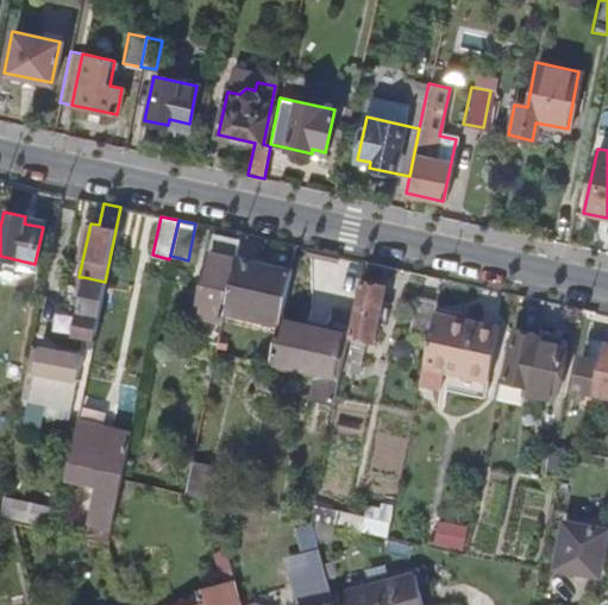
[(237,258),(240,240),(218,235),(214,253),(210,252),(193,332),(219,338),(225,309),(237,258)]
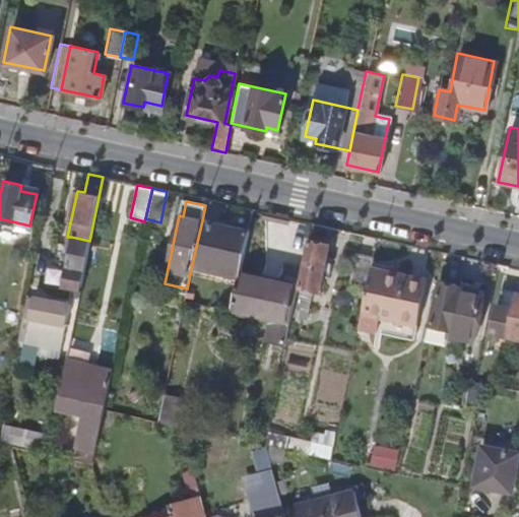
[(239,272),(248,230),(202,220),(192,264),(239,273),(239,272)]
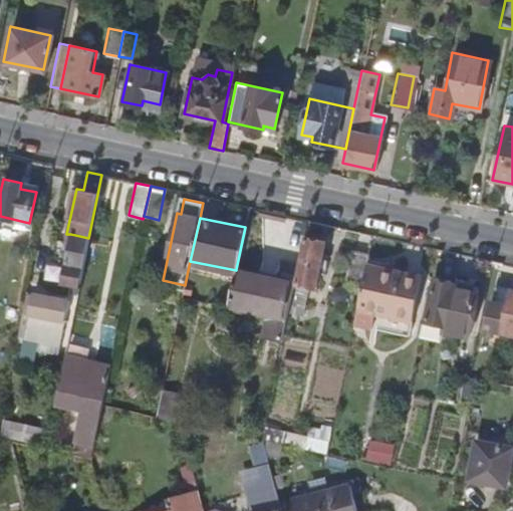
[(78,287),(88,238),(75,235),(73,244),(69,243),(65,261),(68,262),(64,283),(78,287)]
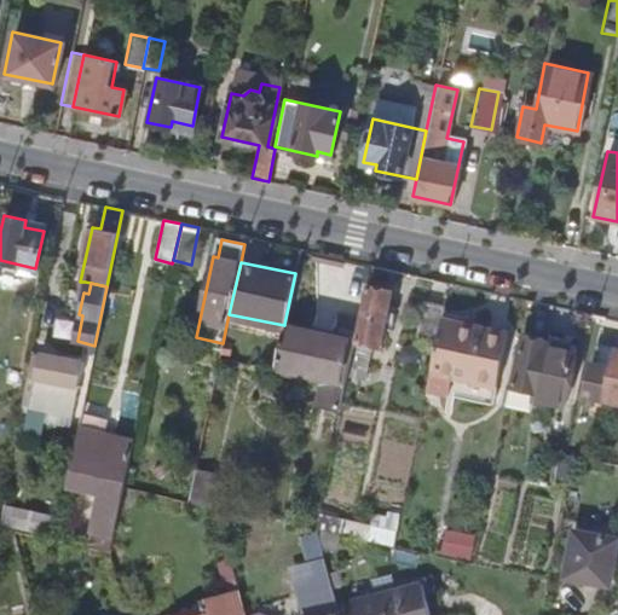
[(380,344),(391,291),(367,285),(356,338),(350,365),(365,369),(371,343),(380,344)]
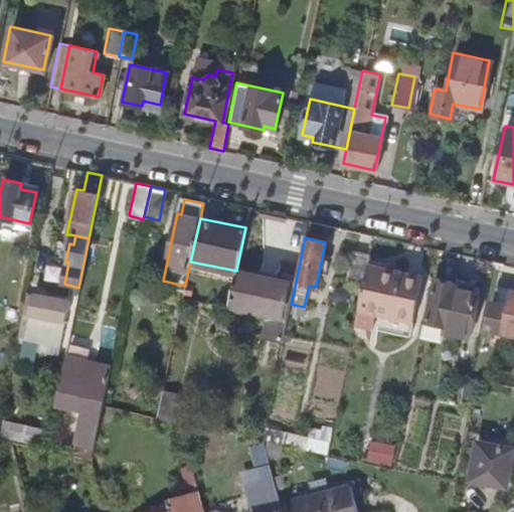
[(366,265),(369,254),(353,251),(347,279),(363,283),(366,265)]
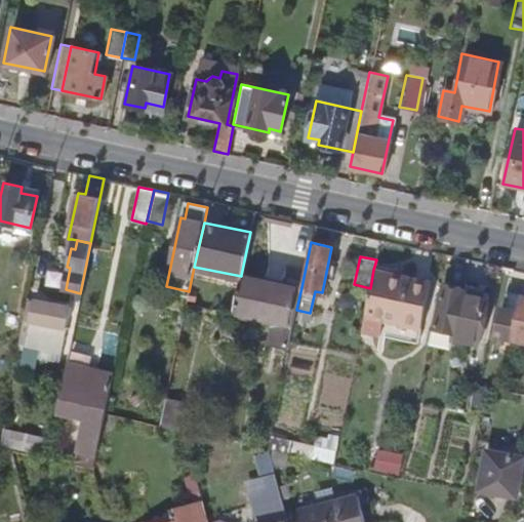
[(420,327),(430,283),(373,270),(370,288),(364,315),(420,327)]
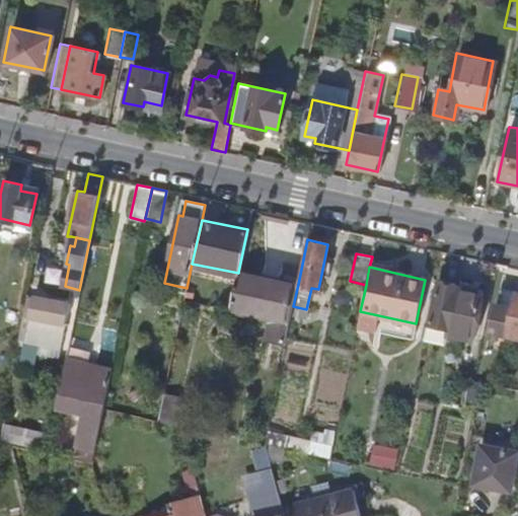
[(293,306),(298,284),(238,272),(238,273),(229,313),(267,321),(289,326),(293,306)]
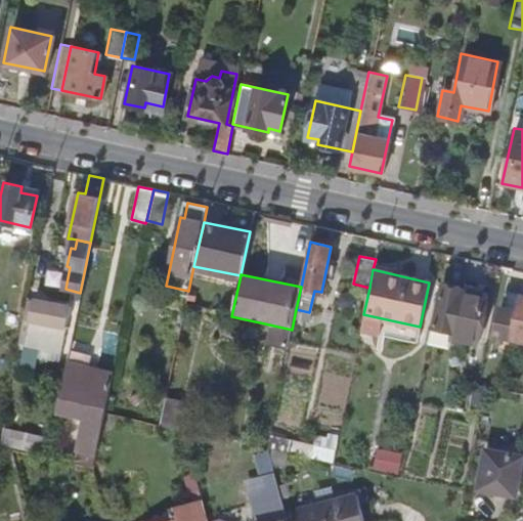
[(477,343),(487,295),(443,285),(433,328),(452,332),(450,337),(477,343)]
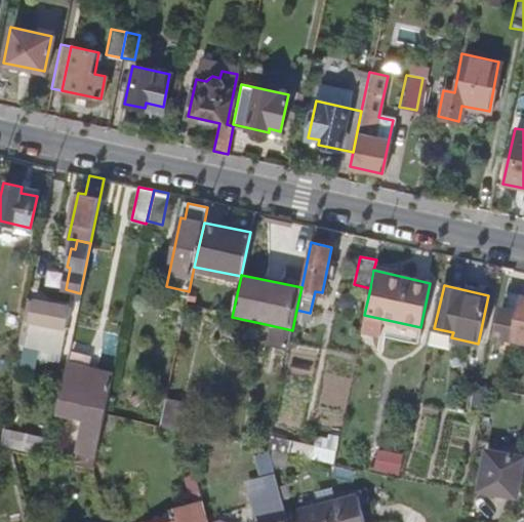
[(523,339),(523,298),(504,294),(495,334),(523,339)]
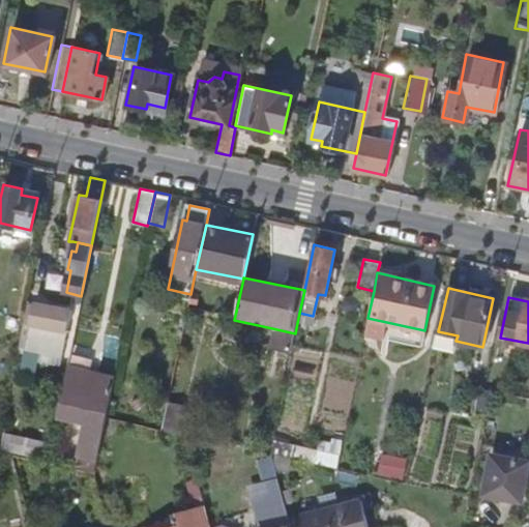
[(63,335),(69,309),(32,300),(27,321),(41,325),(41,328),(47,329),(46,332),(63,335)]
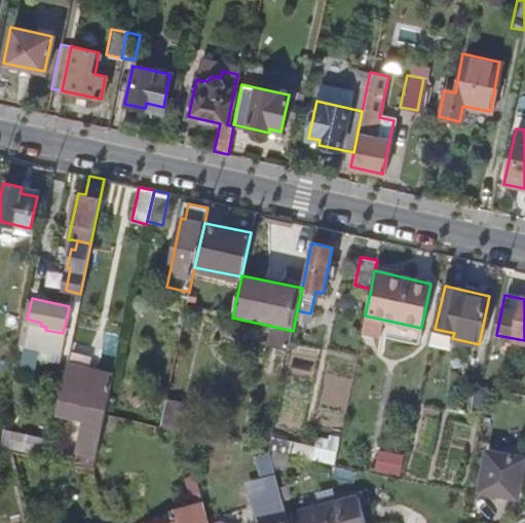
[(289,351),(293,331),(270,326),(266,346),(289,351)]
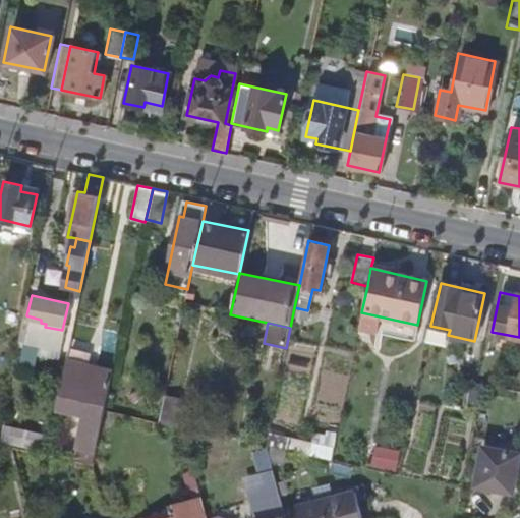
[(104,409),(112,371),(64,361),(55,408),(82,414),(72,459),(92,463),(104,409)]
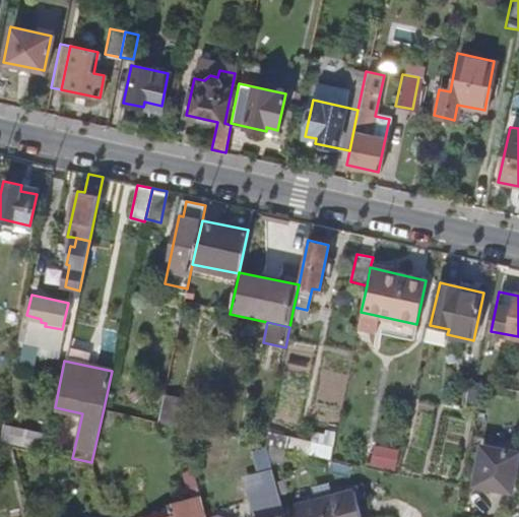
[(1,438),(46,444),(48,428),(4,421),(1,438)]
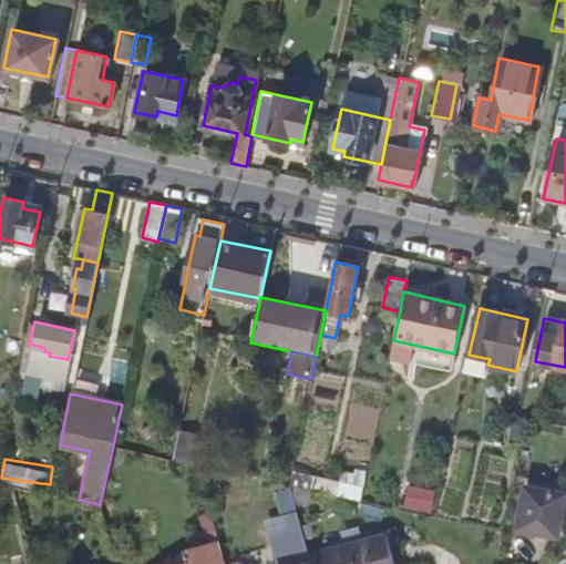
[(337,494),(340,480),(291,470),(289,483),(337,494)]
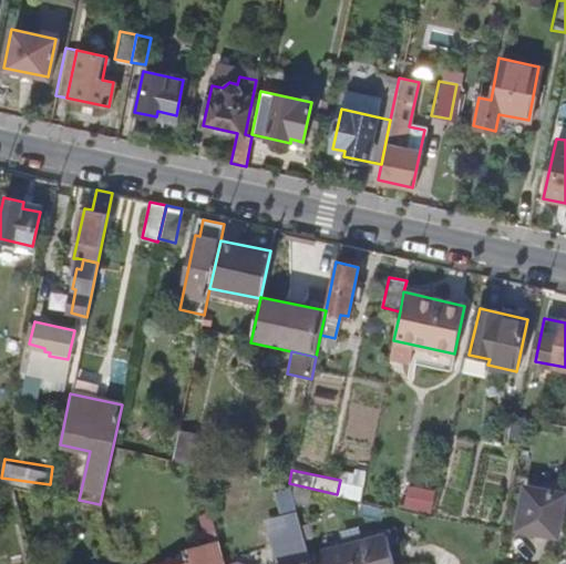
[(552,534),(557,509),(564,510),(565,495),(565,492),(525,484),(516,526),(552,534)]
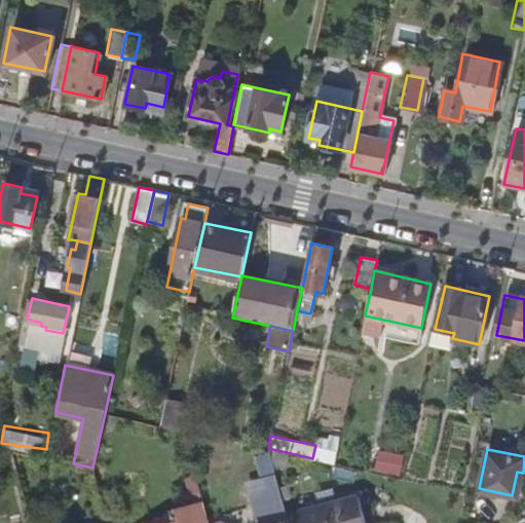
[(367,522),(360,493),(300,509),(303,522),(367,522)]
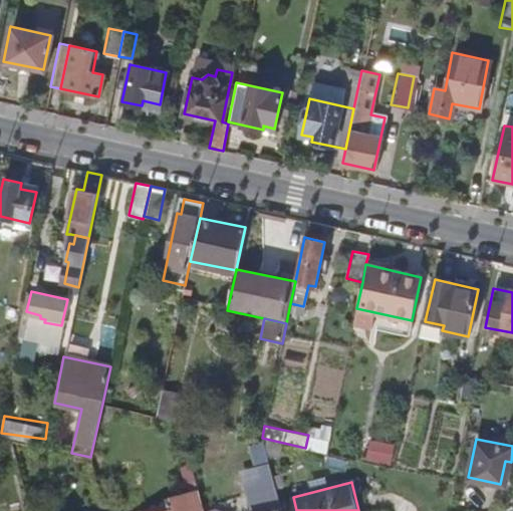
[(202,510),(198,491),(172,498),(175,508),(165,510),(202,510)]
